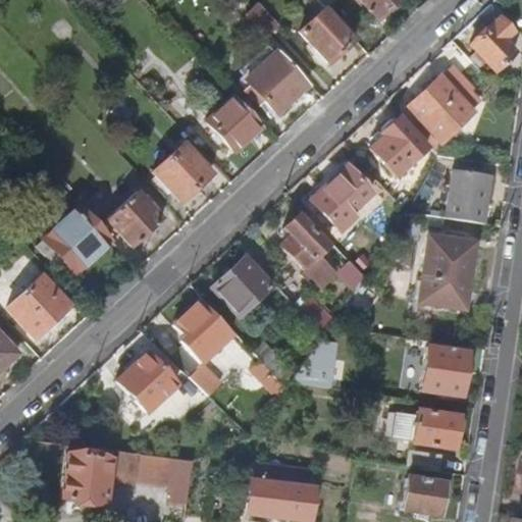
[(398,0),(358,0),(377,20),(398,0)]
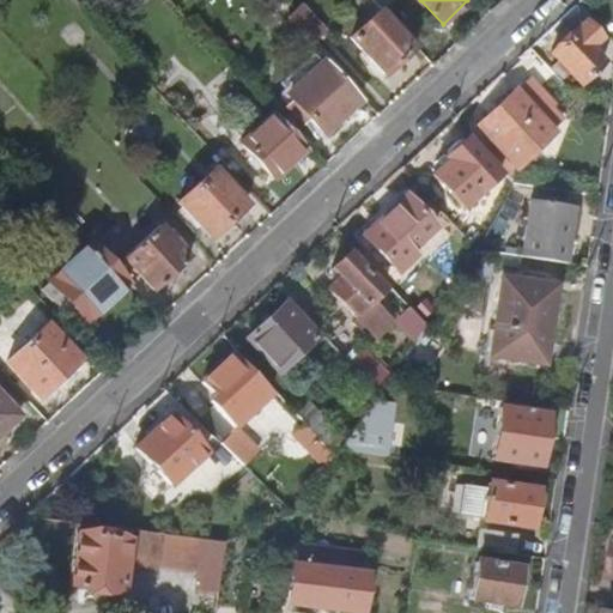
[(302,2),(286,17),(313,46),(328,30),(302,2)]
